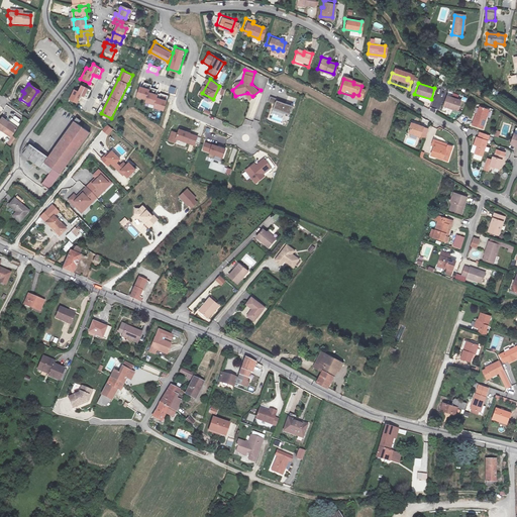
[(82,84),(79,90),(75,88),(70,99),(78,103),(82,95),(87,98),(91,90),(89,87),(82,84)]
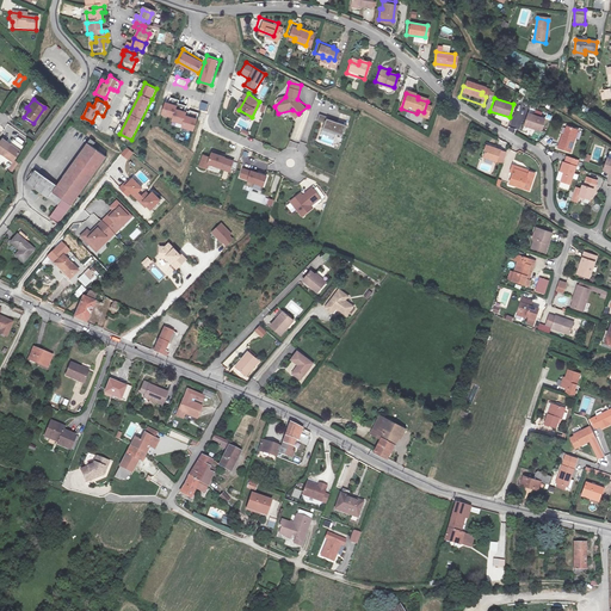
[(195,130),(198,118),(189,115),(187,111),(178,107),(178,104),(166,100),(162,113),(173,117),(173,121),(183,124),(183,127),(195,130)]
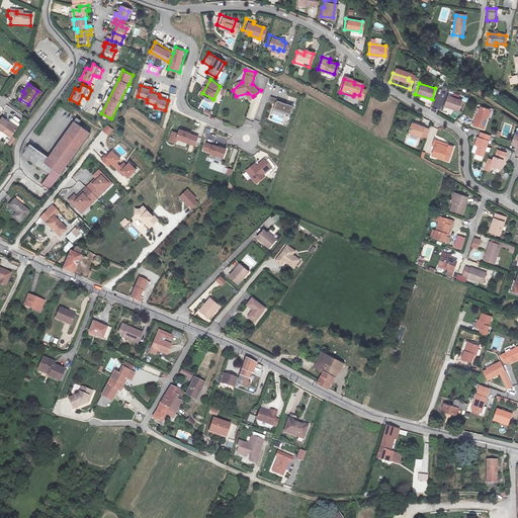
[(459,109),(462,99),(447,95),(444,105),(459,109)]
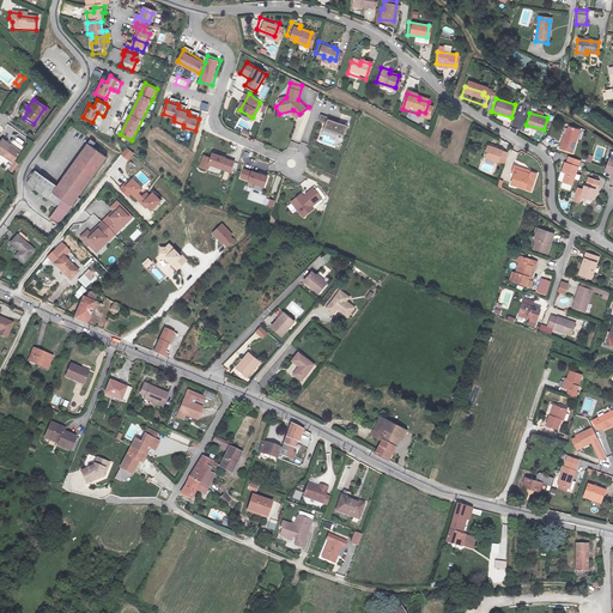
[(350,123),(320,114),(317,121),(326,125),(325,129),(345,135),(350,123)]
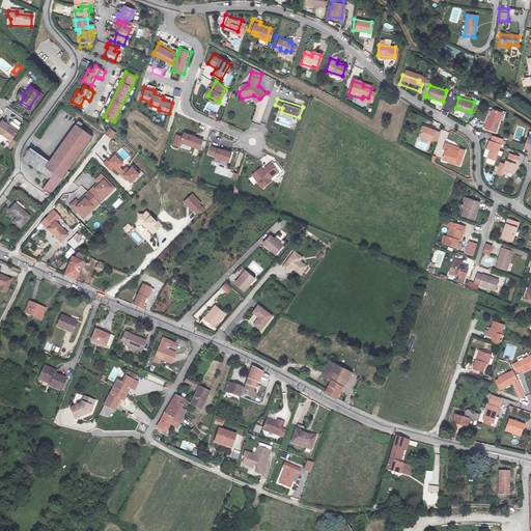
[(495,135),(505,116),(497,112),(493,119),(491,119),(485,130),(495,135)]
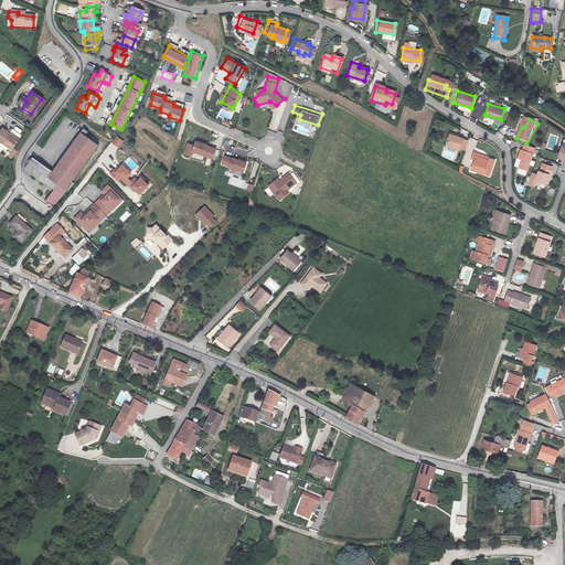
[(32,158),(24,168),(55,190),(48,201),(55,208),(107,138),(89,125),(54,173),(32,158)]
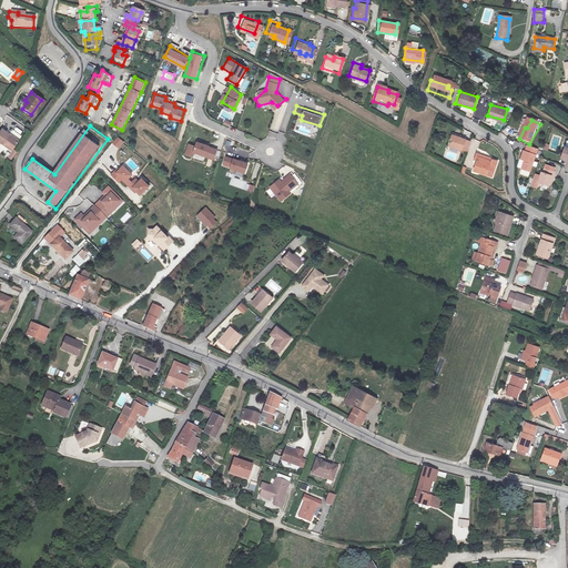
[(4,161),(7,164),(14,154),(11,152),(17,143),(0,130),(0,146),(9,154),(4,161)]
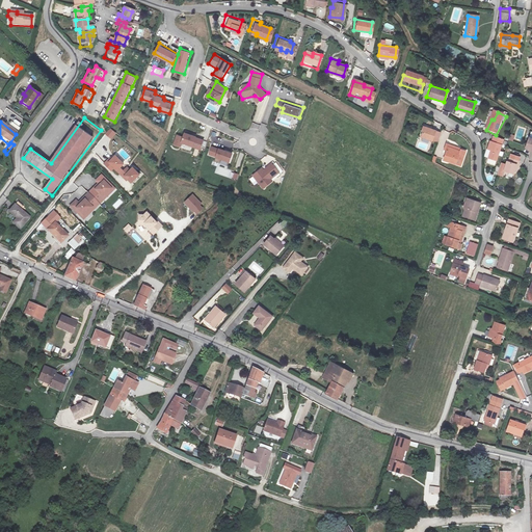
[(433,142),(437,130),(424,126),(422,132),(425,133),(423,138),(433,142)]
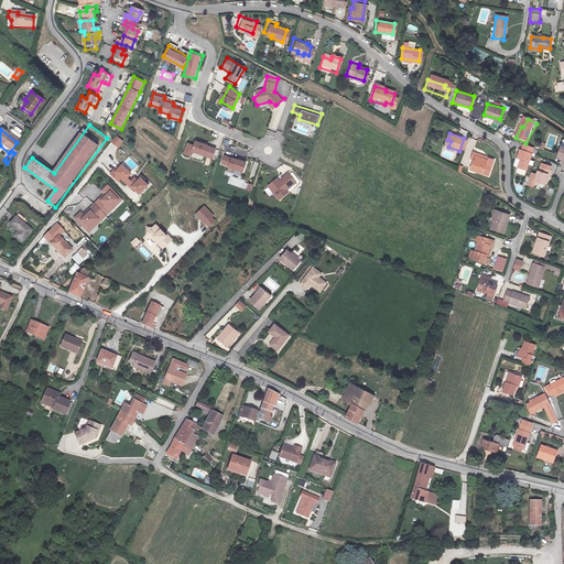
[(119,148),(123,140),(116,136),(111,143),(119,148)]
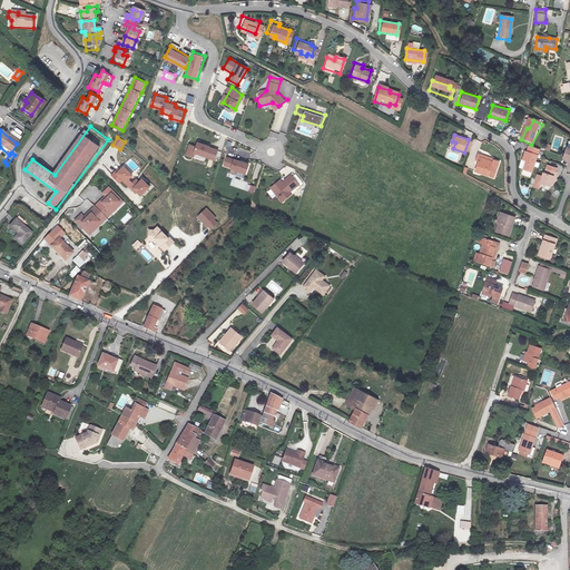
[(208,143),(196,139),(189,153),(202,159),(208,143)]
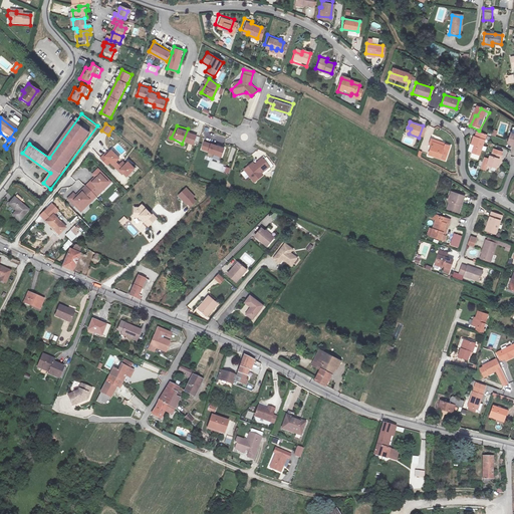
[(97,147),(107,136),(103,132),(92,143),(97,147)]
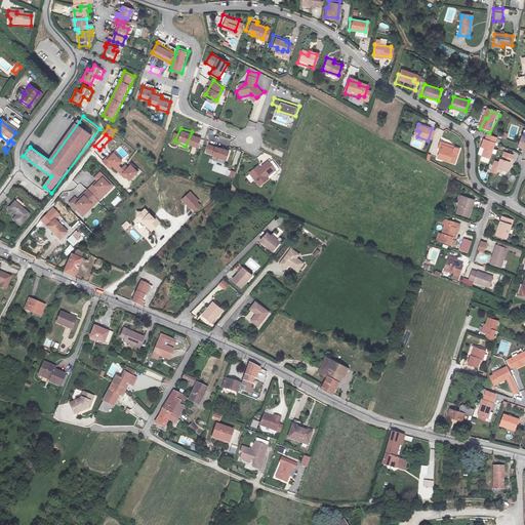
[(484,163),(495,142),(486,136),(483,143),(482,142),(477,149),(481,151),(477,159),(484,163)]
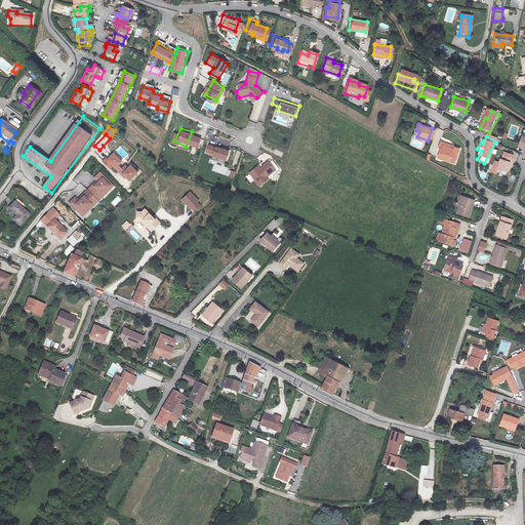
[(461,144),(454,142),(453,144),(444,139),(443,144),(439,156),(455,161),(461,144)]
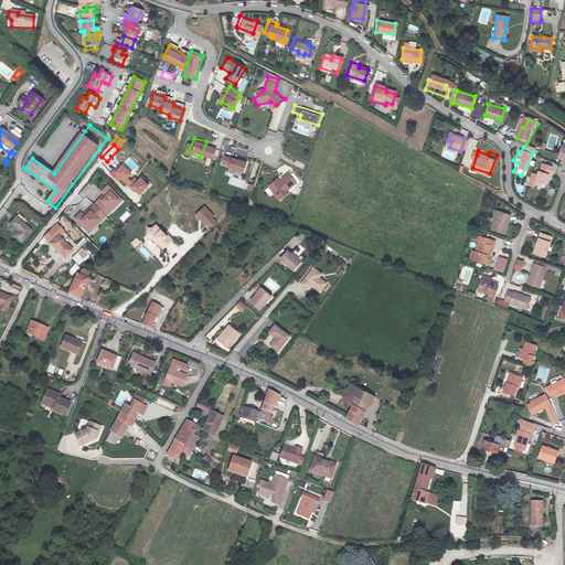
[(248,161),(226,153),(222,164),(244,173),(248,161)]
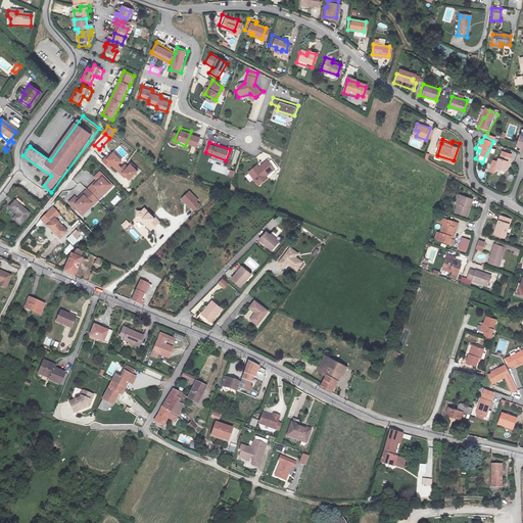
[(121,159),(111,151),(102,158),(110,169),(121,159)]
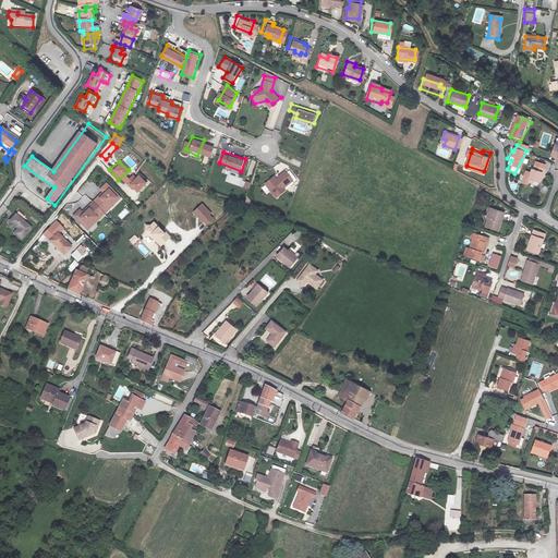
[(292,181),(284,171),(267,186),(277,198),(286,191),(283,187),(292,181)]
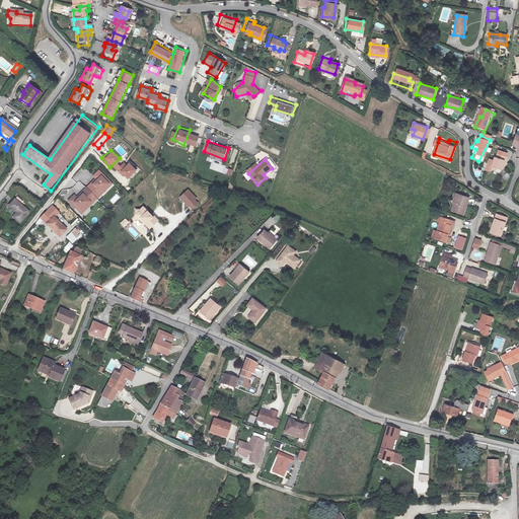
[(503,161),(495,159),(494,162),(492,161),(489,169),(498,172),(500,164),(502,165),(503,161)]
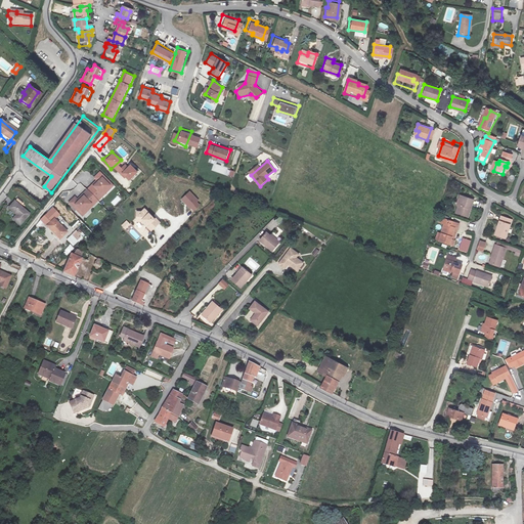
[(104,181),(96,174),(91,179),(94,182),(89,186),(90,188),(81,198),(79,197),(75,202),(72,199),(67,204),(75,212),(77,210),(80,214),(84,210),(86,211),(104,192),(102,190),(106,186),(103,183),(104,181)]
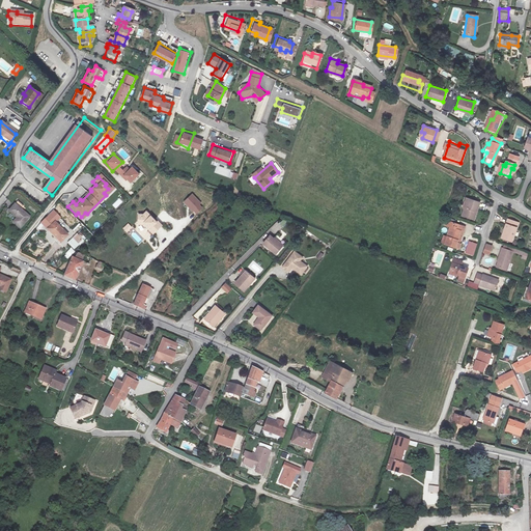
[(91,191),(90,189),(80,199),(82,200),(91,191)]
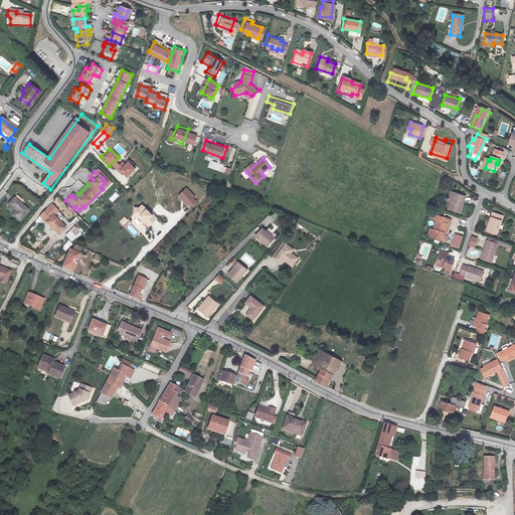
[(186,188),(178,196),(190,208),(198,200),(186,188)]
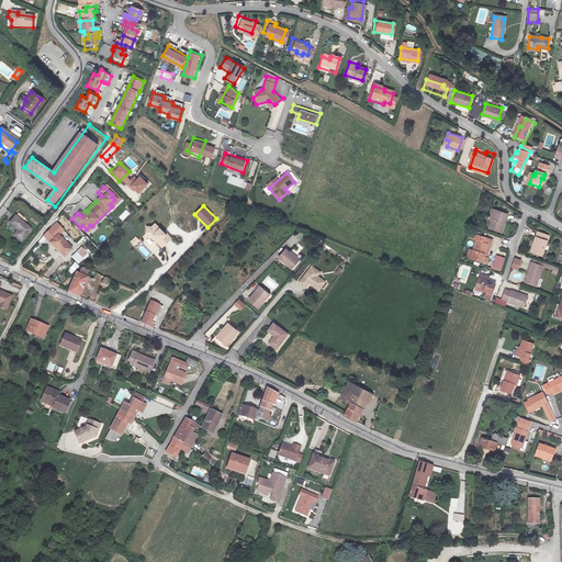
[(512,215),(499,211),(492,231),(505,234),(512,215)]
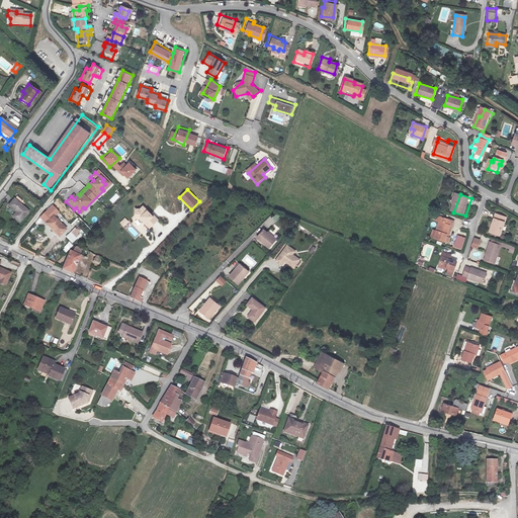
[(16,226),(25,214),(10,202),(5,208),(13,216),(9,220),(16,226)]
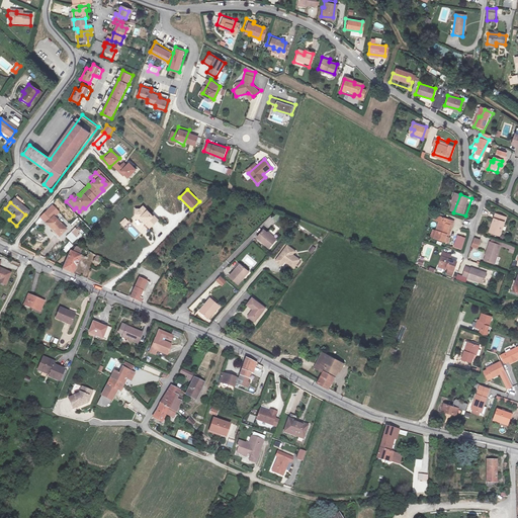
[(60,238),(68,229),(55,217),(60,211),(52,204),(39,218),(60,238)]
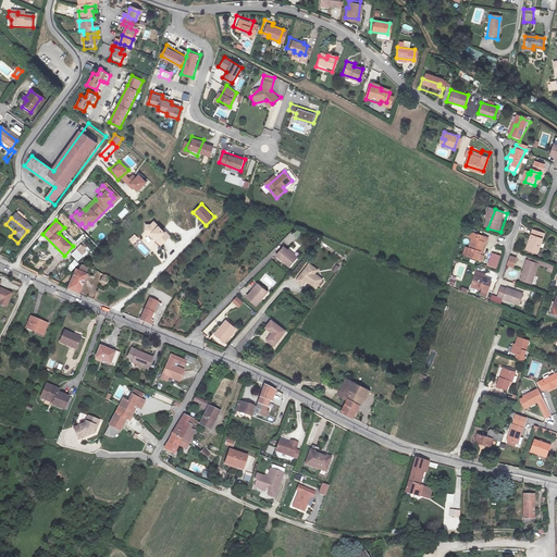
[(151,238),(164,246),(169,239),(151,229),(145,227),(144,240),(149,240),(151,238)]
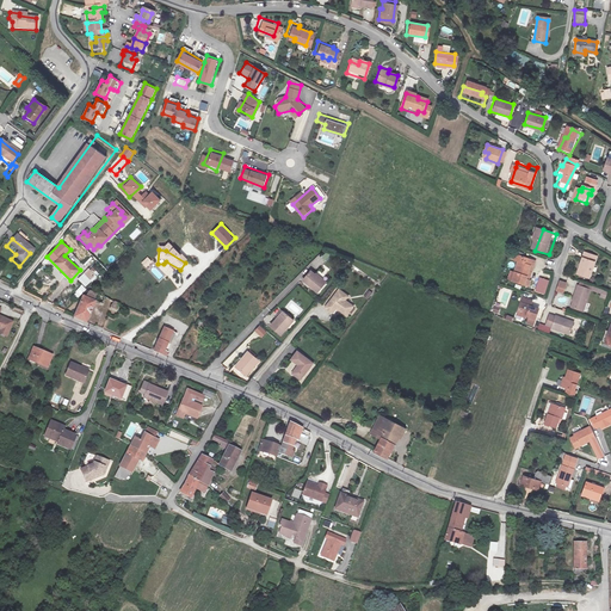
[(598,253),(585,250),(579,271),(591,275),(598,253)]
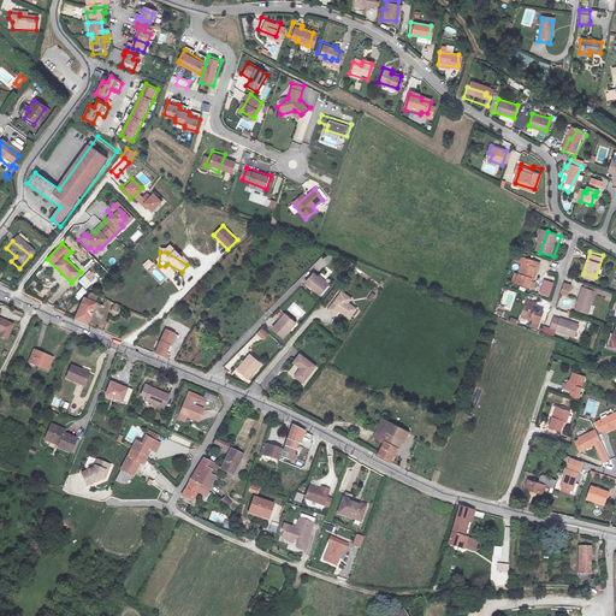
[(539,261),(519,255),(516,261),(522,264),(516,282),(534,288),(535,283),(531,280),(534,267),(538,267),(539,261)]
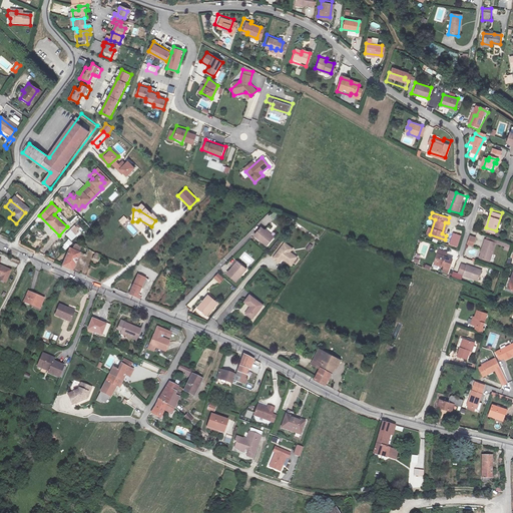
[(122,225),(128,219),(124,215),(118,221),(122,225)]
